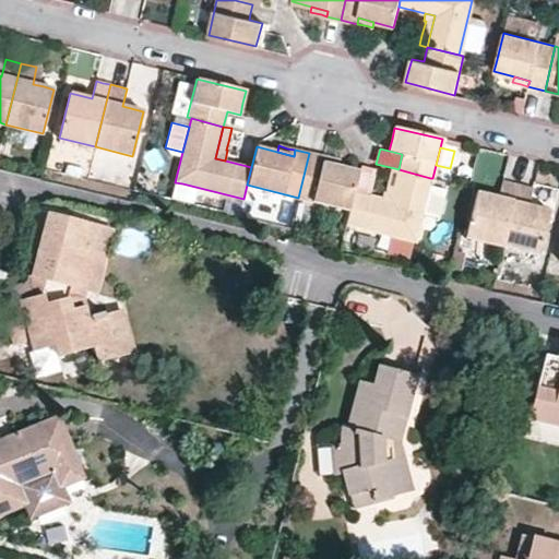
[(309,153),(298,198),(349,210),(354,192),(358,171),(340,167),(322,163),(324,157),(309,153)]
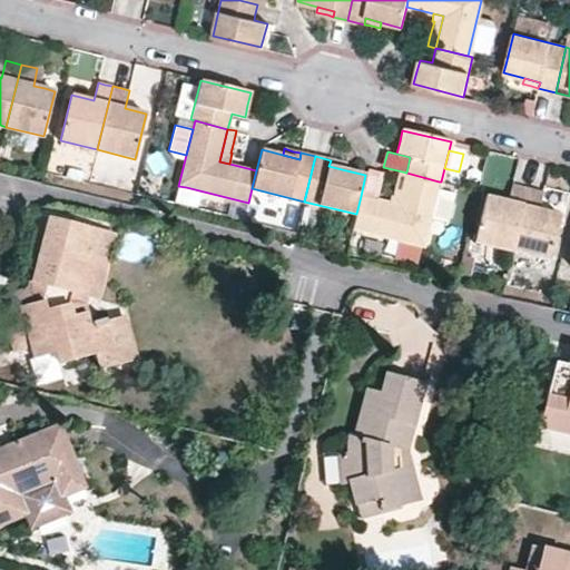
[(340,163),(331,160),(328,166),(346,170),(347,165),(340,163)]
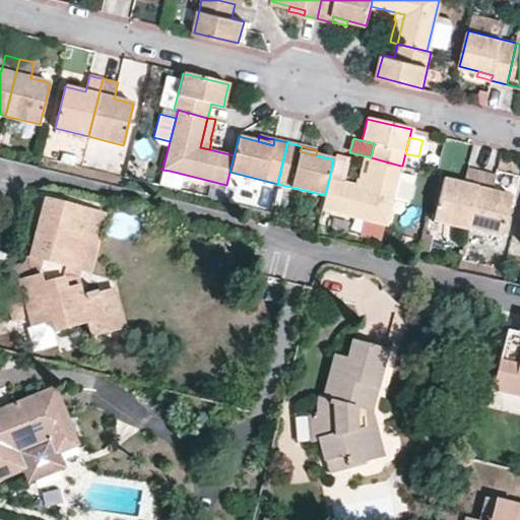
[(343,183),(349,157),(342,155),(335,154),(333,159),(329,179),(343,183)]
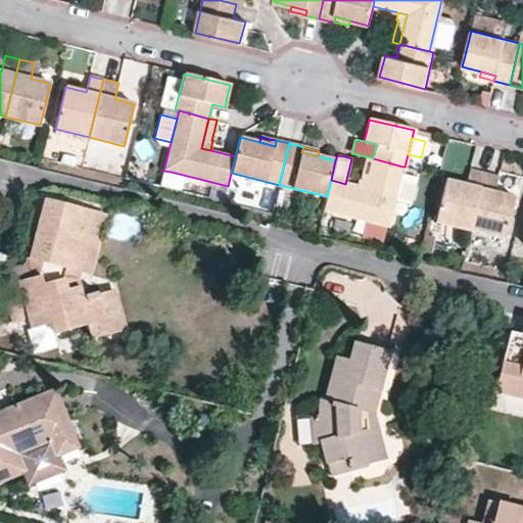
[(366,189),(373,158),(365,156),(359,179),(358,179),(355,186),(366,189)]
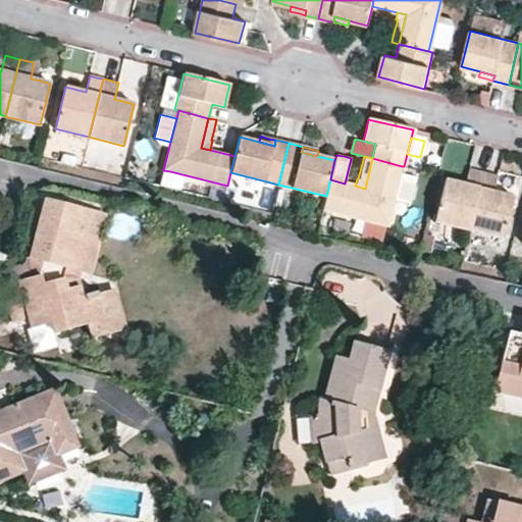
[(402,166),(372,158),(365,189),(355,186),(345,184),(330,179),(326,196),(322,210),(366,220),(387,225),(394,198),(401,172),(402,166)]
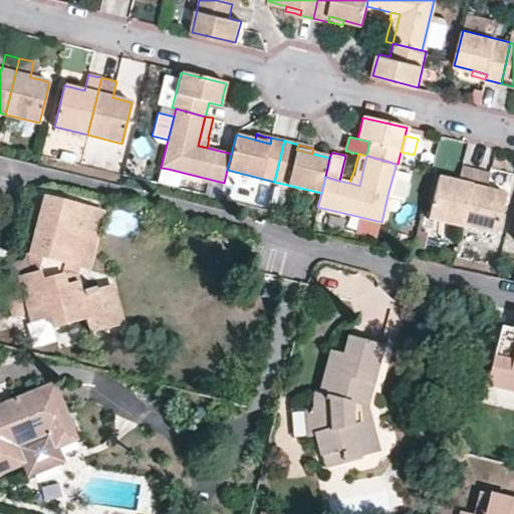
[(462,226),(476,170),(469,168),(462,166),(458,182),(438,177),(428,218),(462,226)]
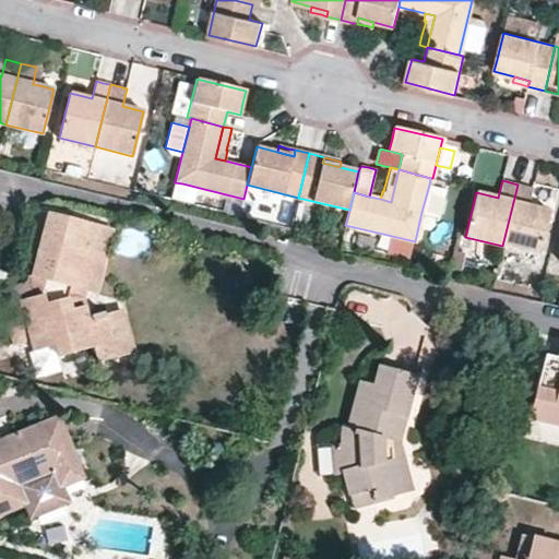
[(200,188),(182,183),(178,202),(195,206),(200,188)]
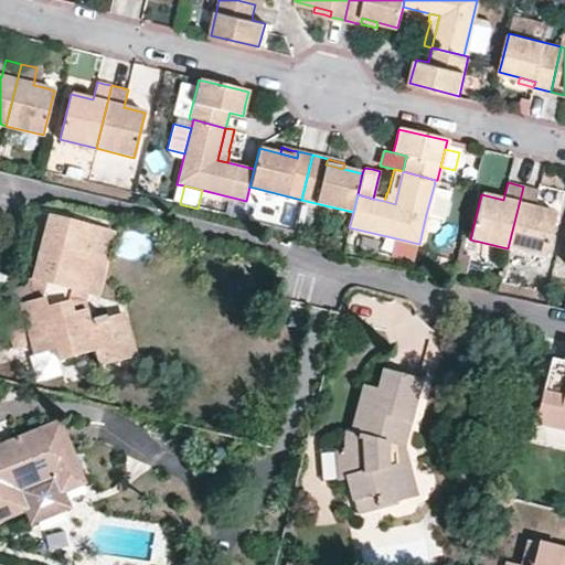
[(434,187),(426,214),(443,219),(450,191),(434,187)]
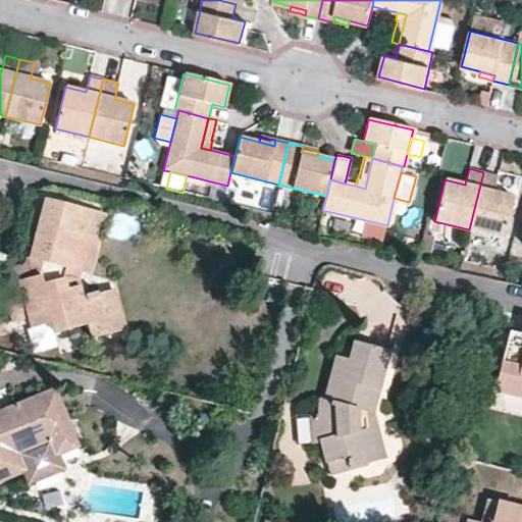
[(489,173),(483,172),(469,229),(504,239),(514,196),(493,191),(498,175),(489,173)]
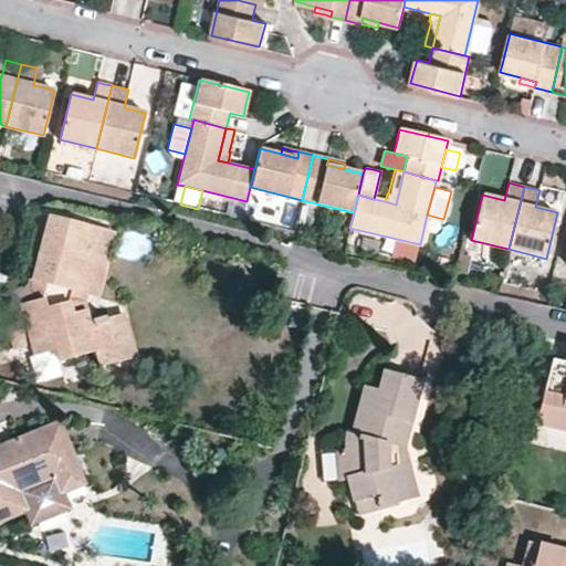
[(87,294),(104,230),(49,216),(31,280),(46,284),(43,297),(18,304),(23,323),(6,328),(12,348),(30,345),(33,355),(55,350),(59,360),(94,352),(98,366),(123,359),(112,318),(106,320),(105,316),(90,320),(86,308),(81,311),(74,311),(71,300),(73,292),(87,294)]
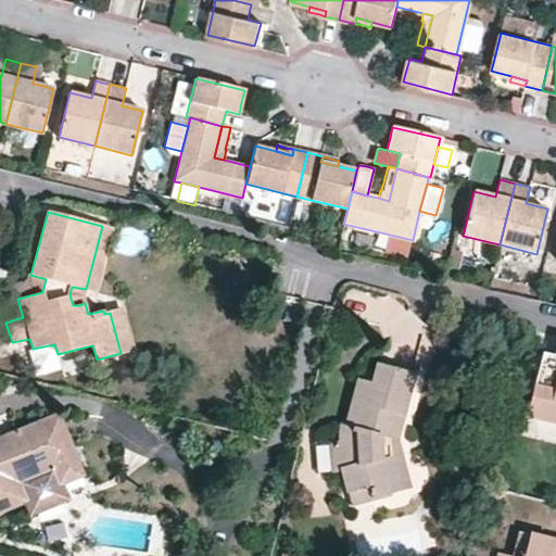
[(112,228),(102,226),(86,289),(97,292),(112,228)]
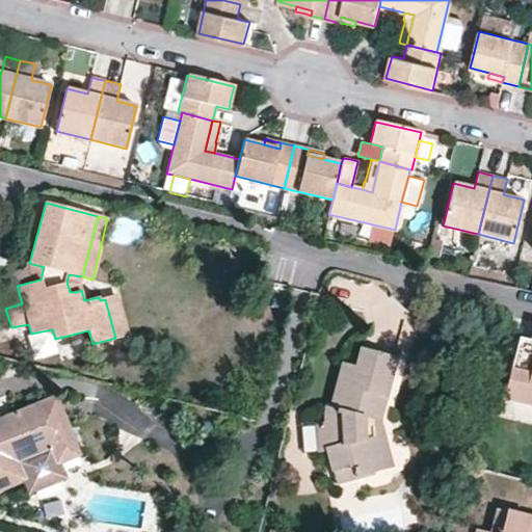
[(391,244),(395,230),(373,224),(370,239),(391,244)]
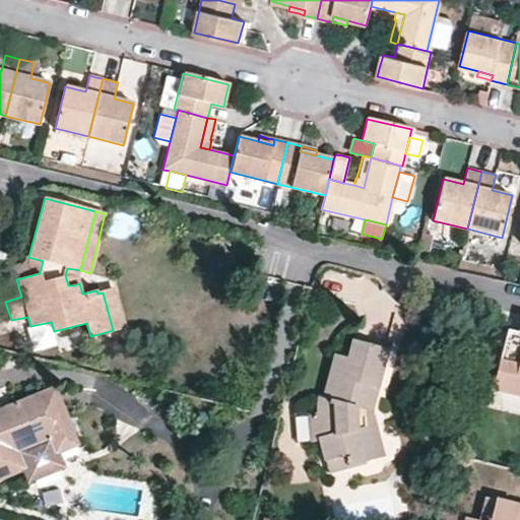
[(463,245),(467,229),(433,220),(430,236),(463,245)]
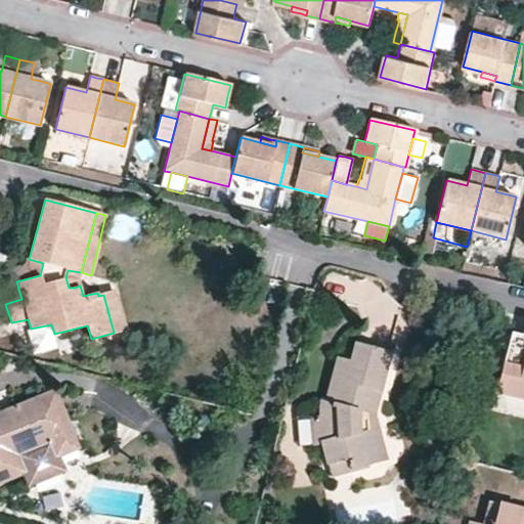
[(43,263),(29,259),(27,267),(14,271),(0,274),(0,305),(5,304),(22,299),(16,281),(40,275),(43,263)]
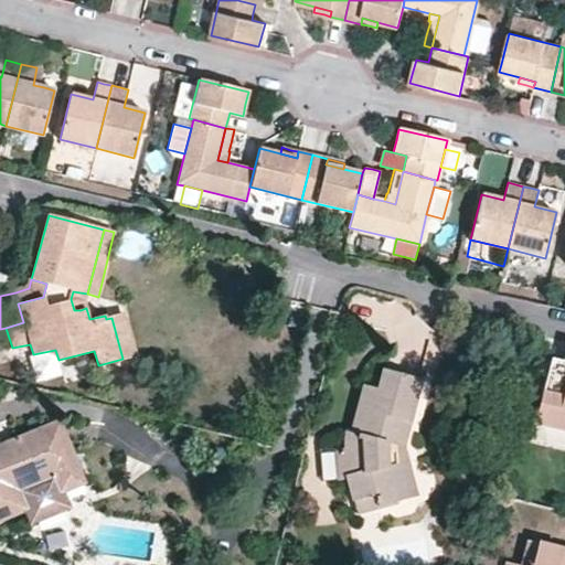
[(84,304),(87,294),(73,291),(71,299),(74,310),(81,310),(86,308),(84,304)]
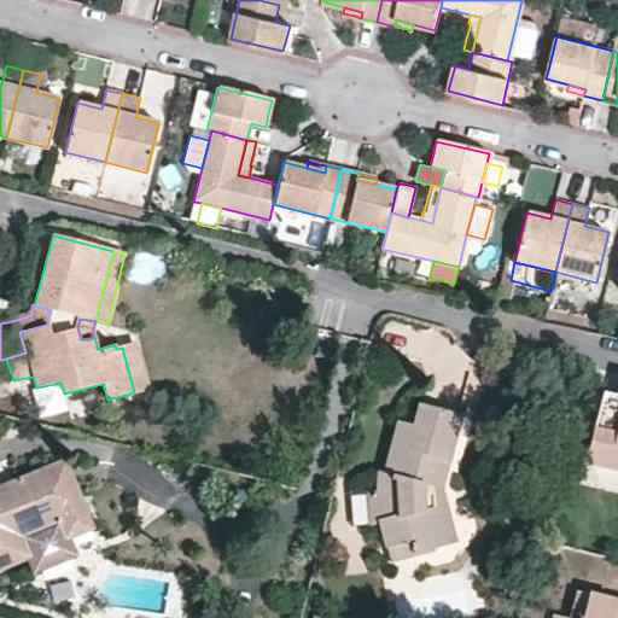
[(134,344),(122,348),(134,392),(146,390),(134,344)]
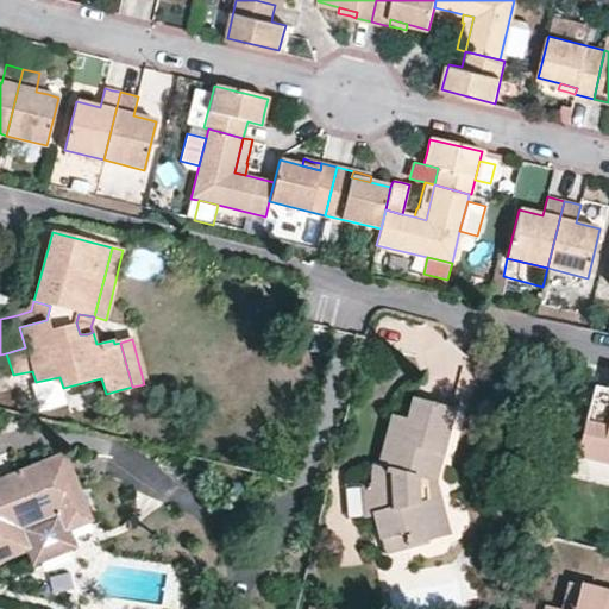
[(608,393),(607,393),(594,390),(578,452),(608,460),(608,393)]
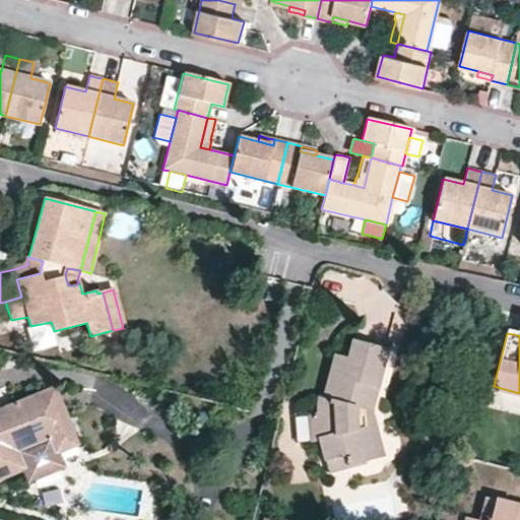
[(363,412),(372,409),(388,349),(352,340),(347,358),(335,354),(323,396),(317,396),(316,412),(309,413),(311,441),(311,442),(320,441),(326,461),(344,456),(347,465),(374,458),(363,412)]
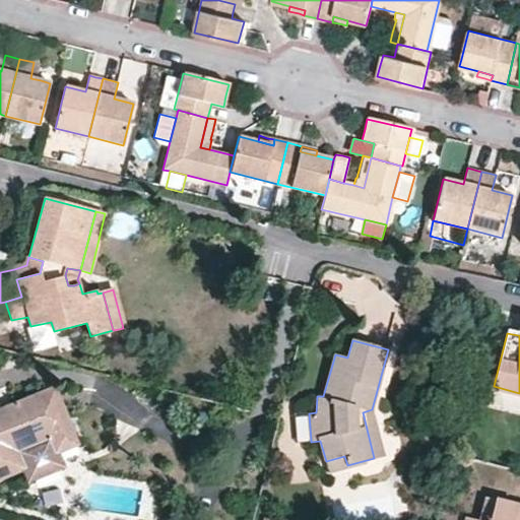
[(77,443),(54,388),(0,410),(0,477),(22,468),(26,478),(63,463),(58,451),(77,443)]
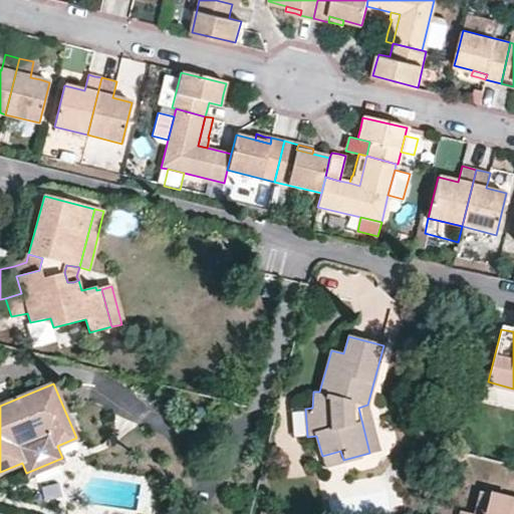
[(379,451),(367,405),(358,408),(369,453),(379,451)]
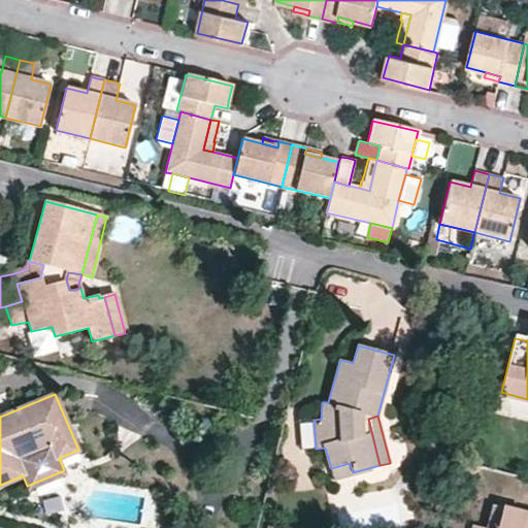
[(316,448),(314,420),(298,421),(299,449),(316,448)]
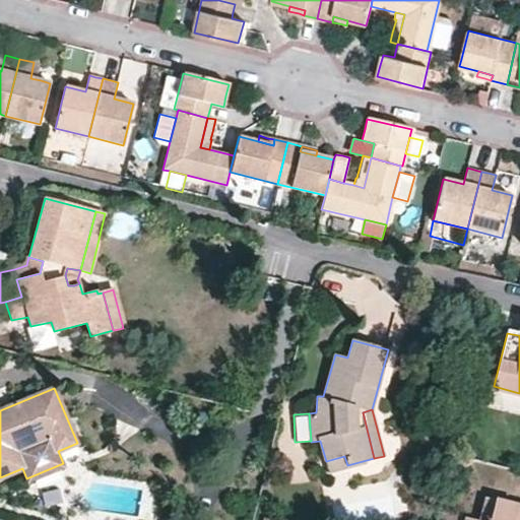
[(347,469),(347,465),(344,456),(326,461),(329,473),(347,469)]
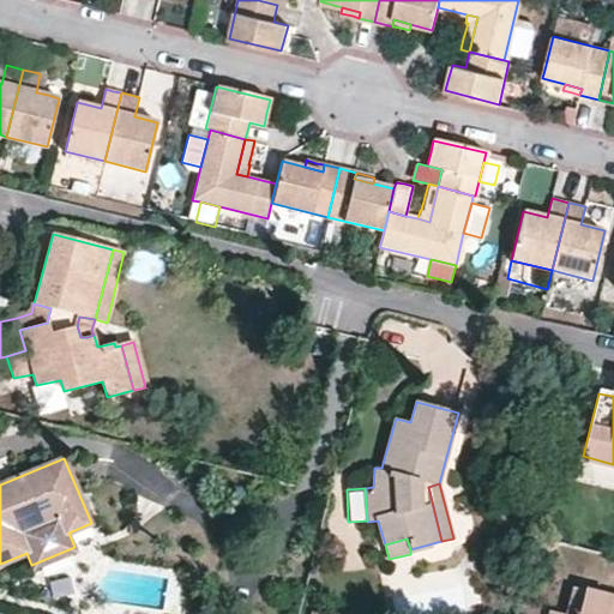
[(547,613),(613,613),(613,594),(575,584),(566,613),(549,608),(547,613)]
